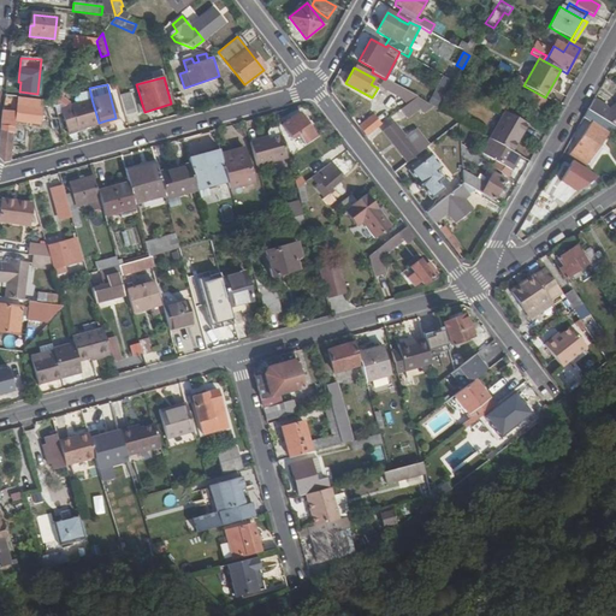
[(130,93),(119,95),(125,116),(136,113),(130,93)]
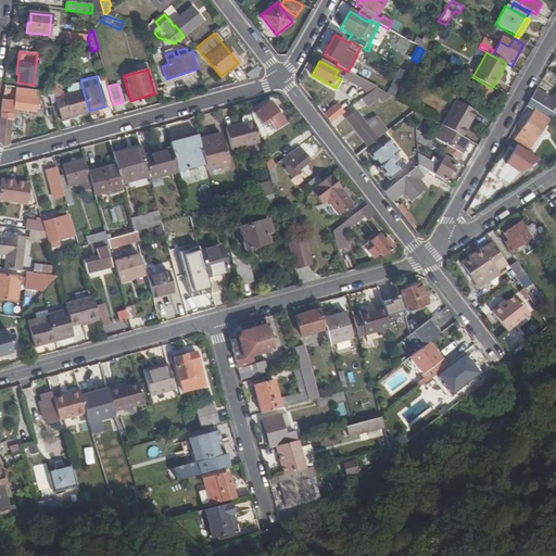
[(362,89),(366,96),(376,88),(369,84),(362,89)]
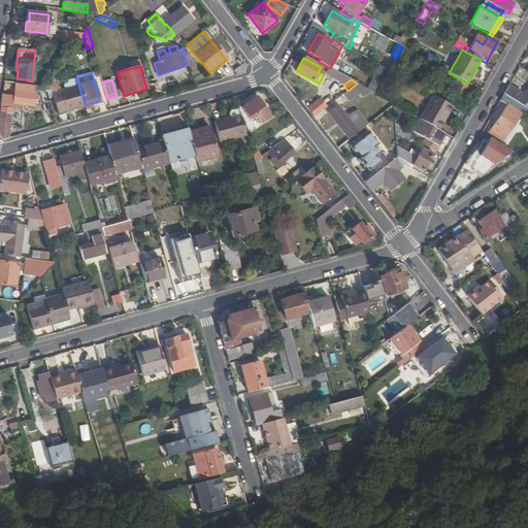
[(13,94),(14,84),(4,83),(4,93),(13,94)]
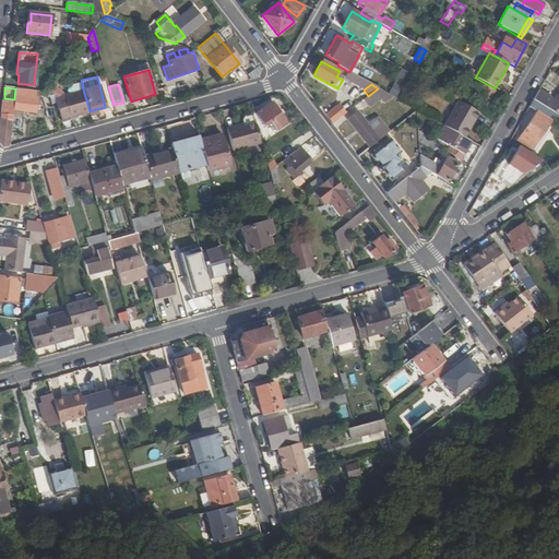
[(43,97),(49,97),(48,92),(15,88),(14,100),(2,98),(0,119),(0,143),(3,146),(9,145),(13,110),(36,113),(38,96),(43,97)]
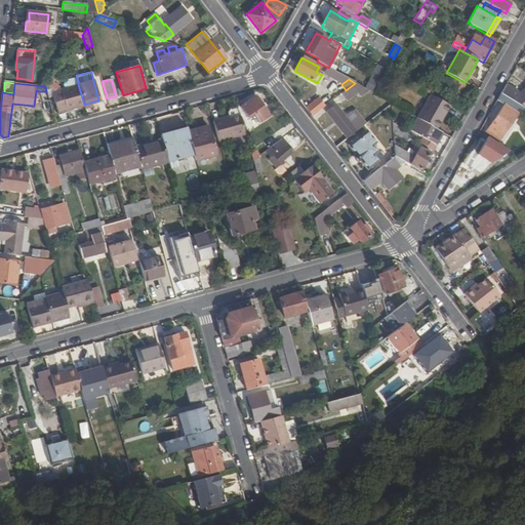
[(78,84),(78,83),(51,91),(57,113),(84,106),(84,105),(78,84)]
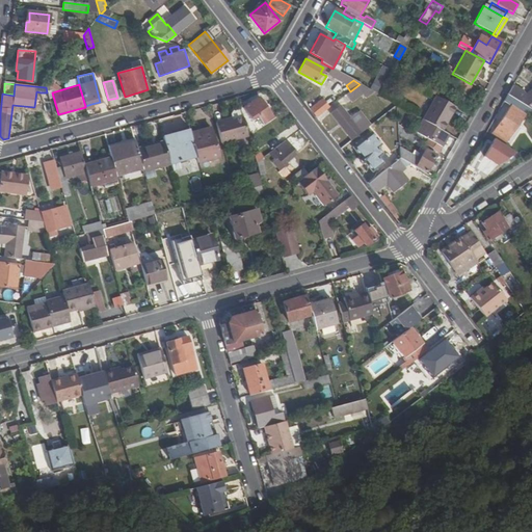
[(365,99),(374,92),(360,84),(350,91),(345,96),(351,103),(362,95),(365,99)]
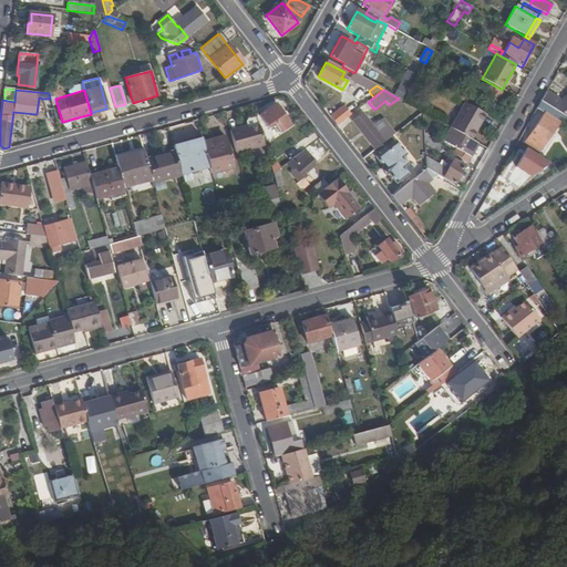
[(554,96),(546,92),(540,101),(565,115),(566,115),(566,94),(560,100),(555,96),(554,96)]
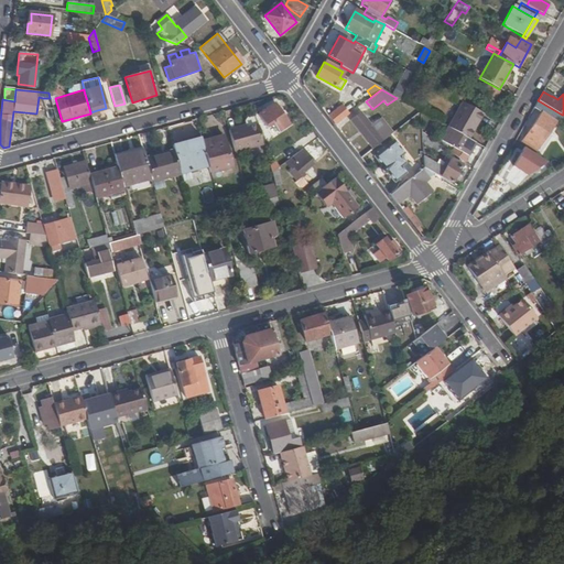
[(50,98),(43,98),(49,119),(45,120),(49,134),(60,132),(50,98)]
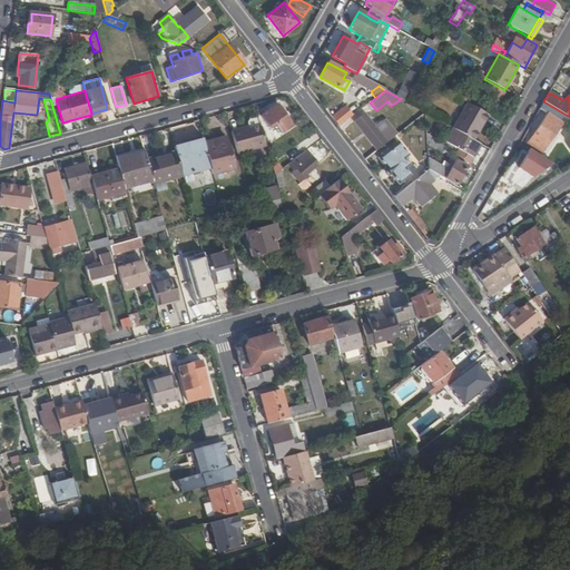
[(543,150),(568,116),(543,101),(539,109),(547,115),(532,135),(533,136),(527,145),(537,151),(540,147),(543,150)]
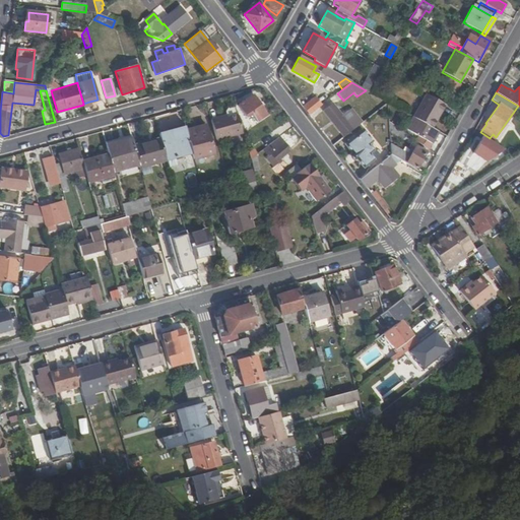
[(244,118),(250,114),(256,123),(267,116),(253,94),(237,107),(244,118)]
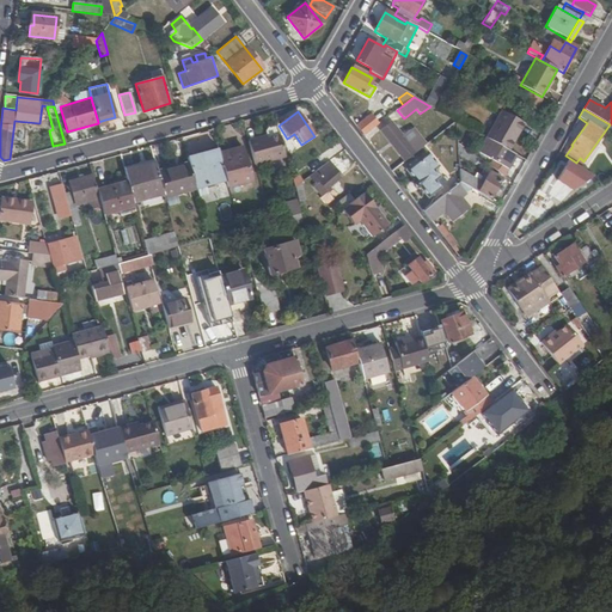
[(508,151),(524,123),(502,111),(487,139),(488,139),(508,151)]
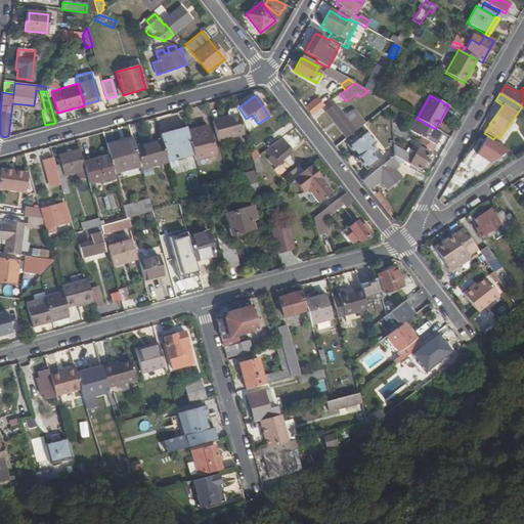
[(317,97),(304,107),(311,117),(324,106),(317,97)]
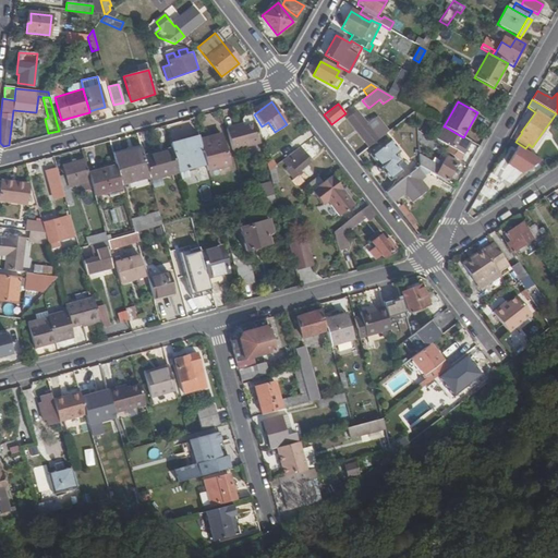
[(347,120),(368,147),(386,134),(374,119),(367,125),(356,112),(347,120)]
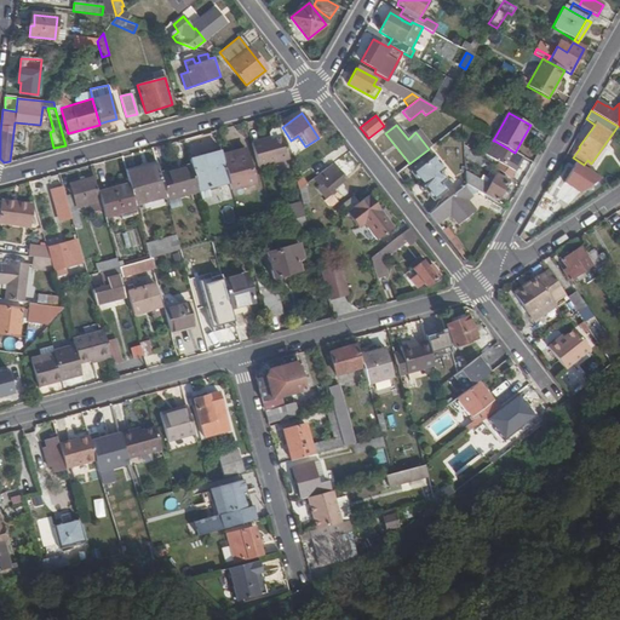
[(271,142),(283,138),(280,127),(279,127),(271,128),(269,133),(270,139),(271,142)]
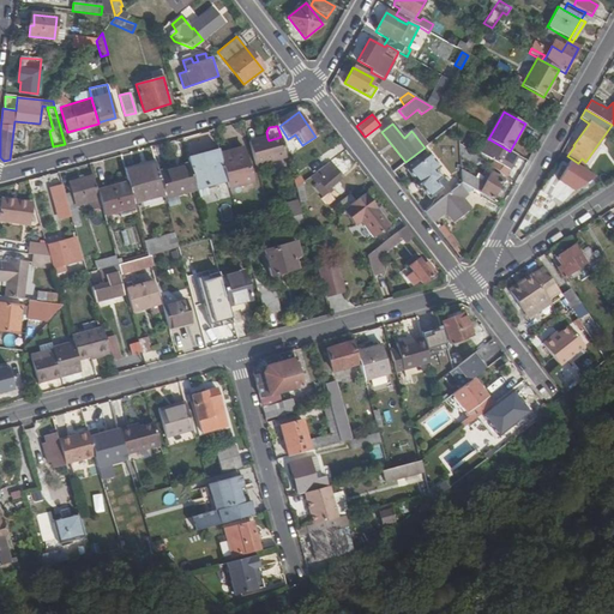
[(258,143),(258,140),(248,143),(254,167),(287,158),(281,137),(269,140),(258,143)]
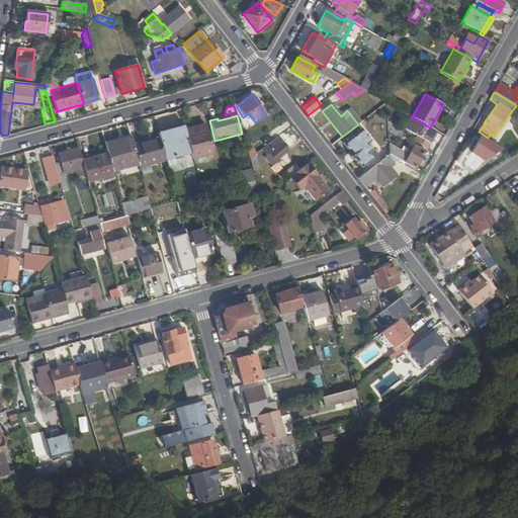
[(430,127),(413,117),(405,130),(415,136),(413,140),(426,150),(436,132),(430,127)]
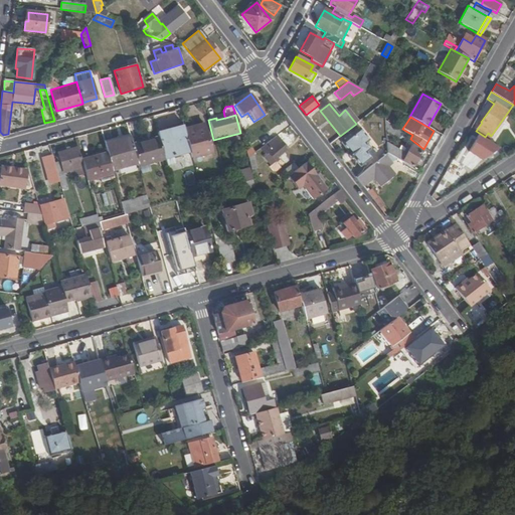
[(397,141),(402,134),(385,122),(385,133),(397,141)]
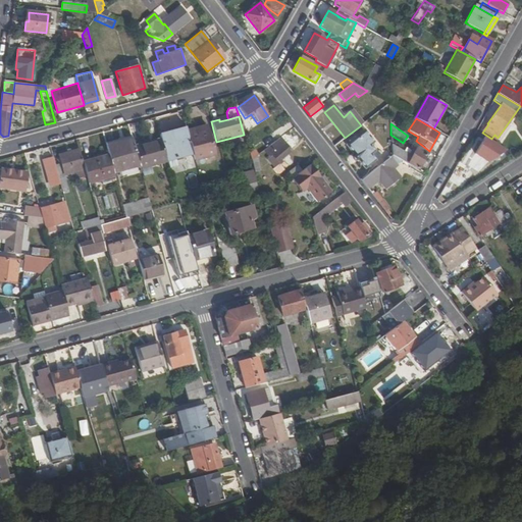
[(207,125),(186,131),(188,136),(193,153),(195,161),(215,155),(207,125)]
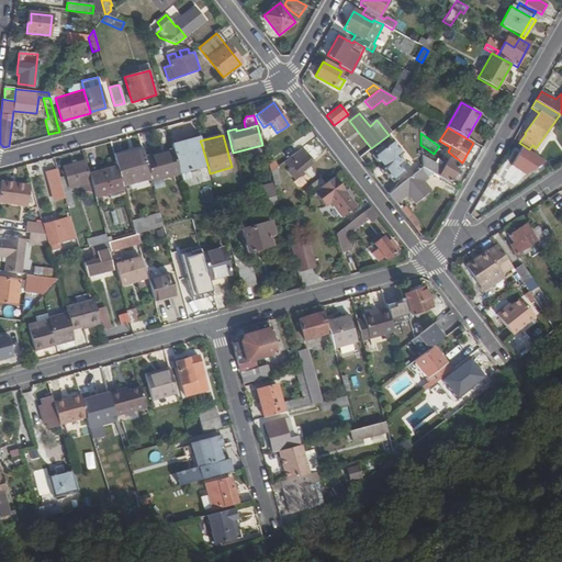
[(179,172),(208,165),(202,146),(200,141),(200,139),(182,144),(182,142),(171,145),(173,152),(179,172)]
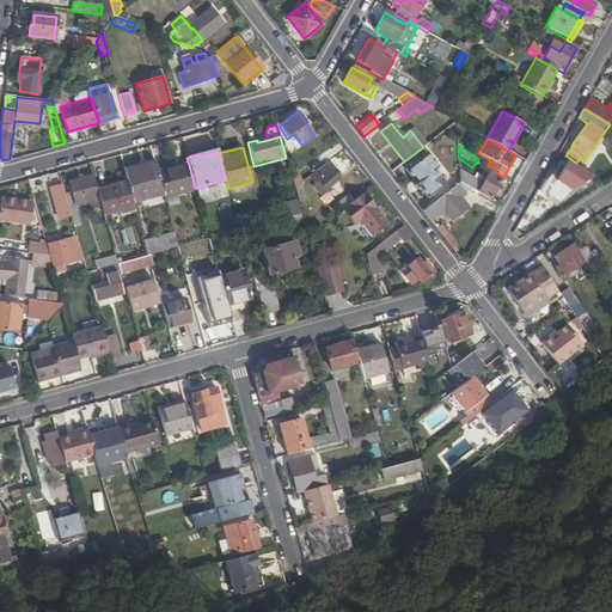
[(428,152),(405,170),(428,199),(440,188),(435,181),(439,177),(434,170),(439,166),(428,152)]
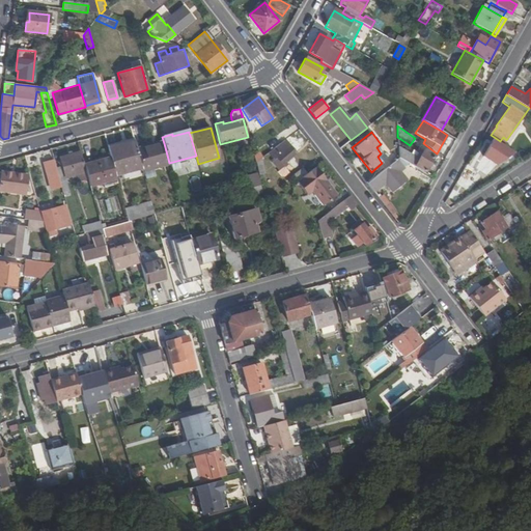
[(108,150),(135,143),(134,140),(107,147),(108,150)]
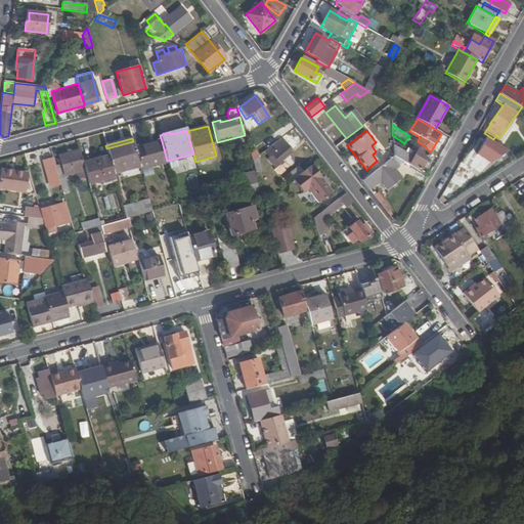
[(293,153),(282,140),(266,154),(270,159),(267,161),(274,169),(280,164),(282,163),(281,161),(293,153)]
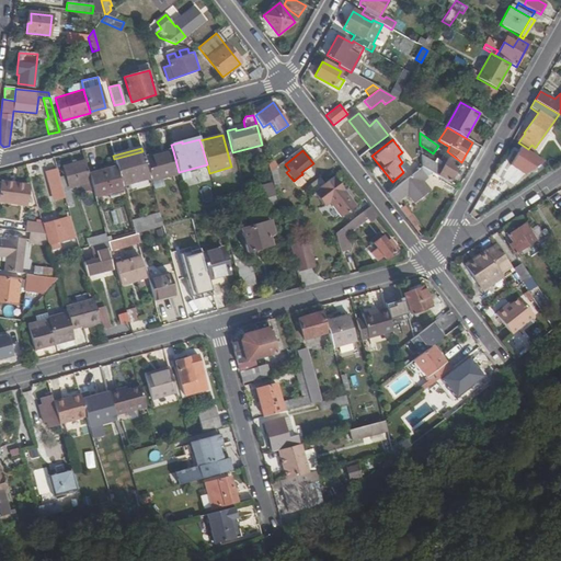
[(122,187),(150,179),(146,162),(145,158),(142,151),(114,159),(116,168),(122,187)]
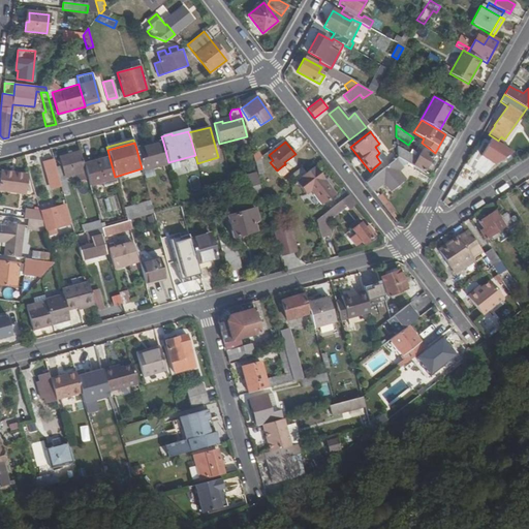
[(163,143),(153,146),(154,148),(137,153),(142,168),(143,173),(169,165),(168,162),(163,143)]
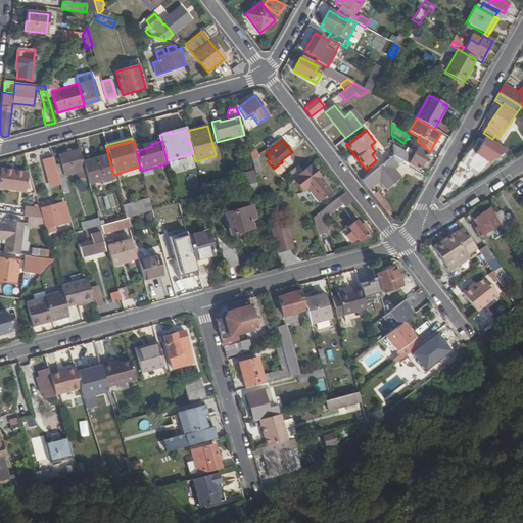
[(152,146),(151,144),(150,142),(135,147),(136,151),(152,146)]
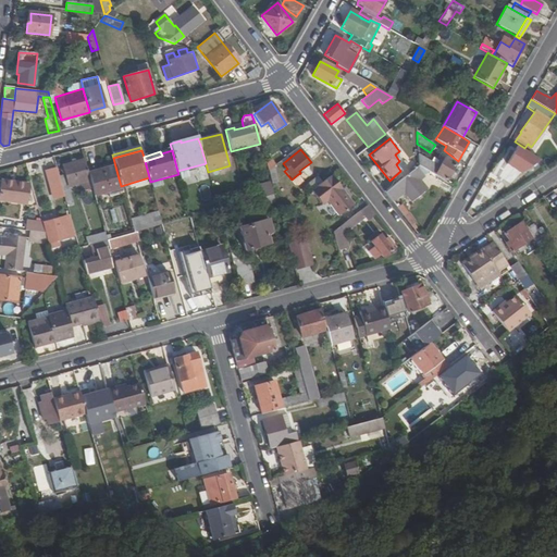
[(438,165),(418,155),(418,165),(429,172),(434,174),(434,173),(445,180),(455,162),(444,156),(438,165)]
